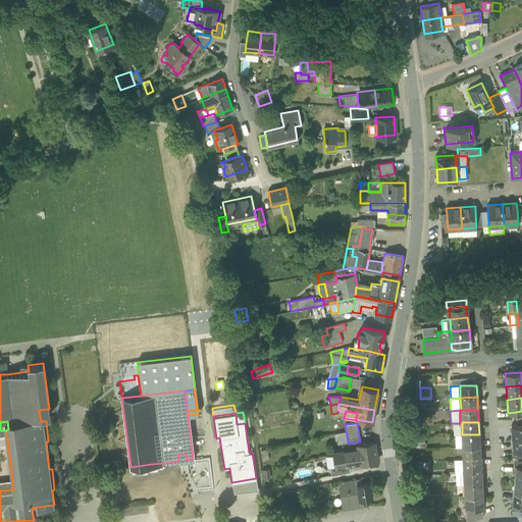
[(512,425),(513,438),(521,437),(521,424),(516,425),(512,425)]
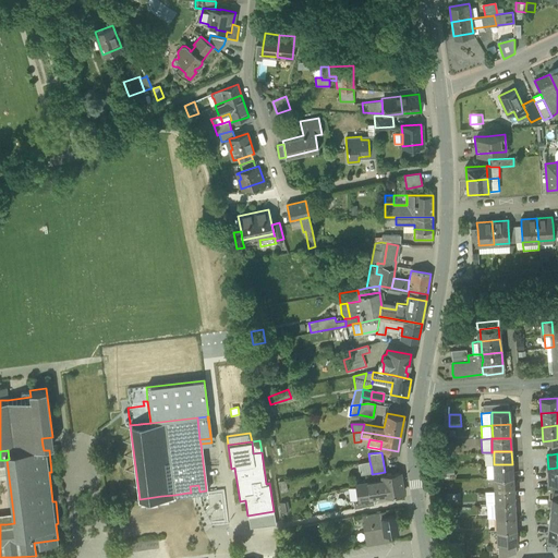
[(360,472),(372,470),(370,461),(358,463),(360,472)]
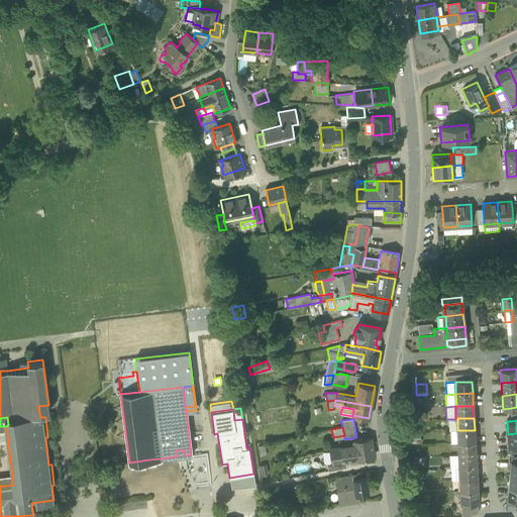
[(475,442),(475,430),(457,430),(458,443),(475,442)]
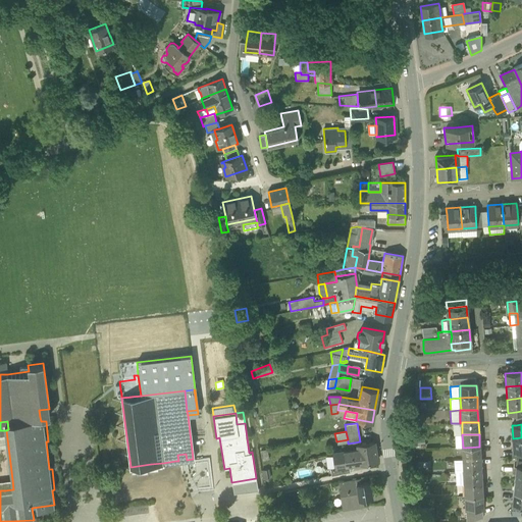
[(521,437),(513,438),(513,452),(521,451),(521,437)]
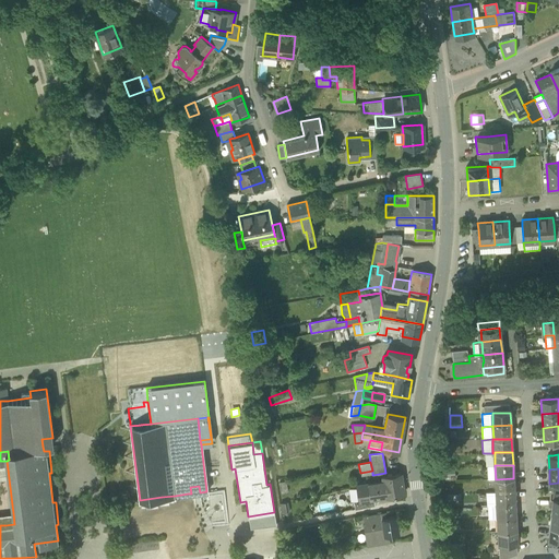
[(382,476),(382,482),(383,482),(385,497),(404,494),(401,474),(400,474),(400,473),(382,476)]
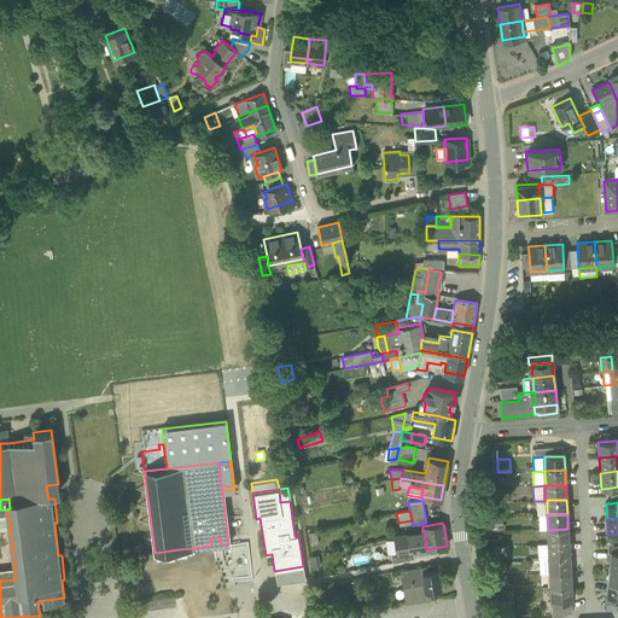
[(569,543),(567,529),(548,530),(549,544),(569,543)]
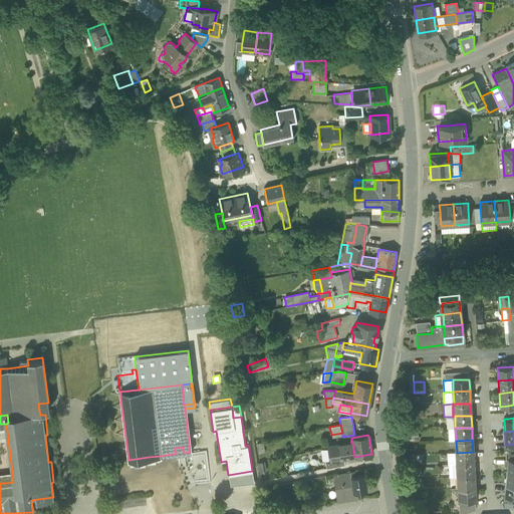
[(263,443),(257,444),(258,454),(265,453),(263,443)]
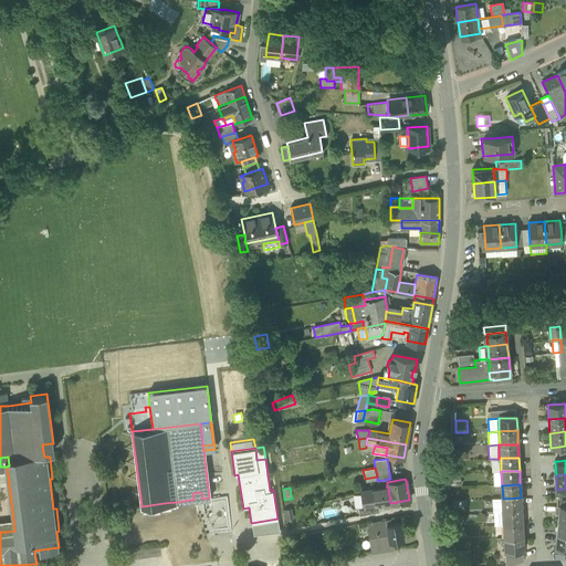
[(378,504),(390,503),(388,488),(387,488),(381,489),(381,488),(360,491),(362,493),(363,506),(364,506),(378,504)]
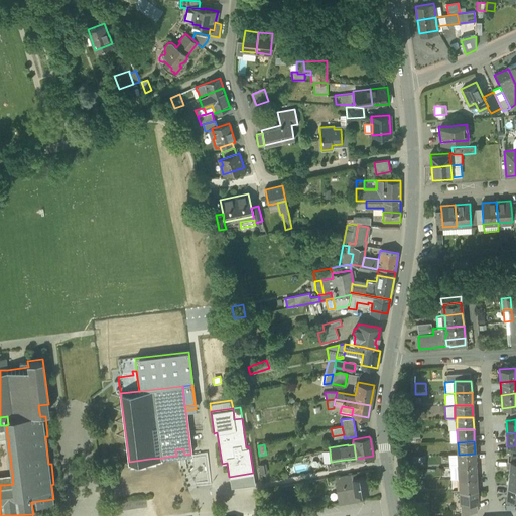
[(327,462),(331,462),(330,449),(325,450),(323,453),(325,463),(327,462)]
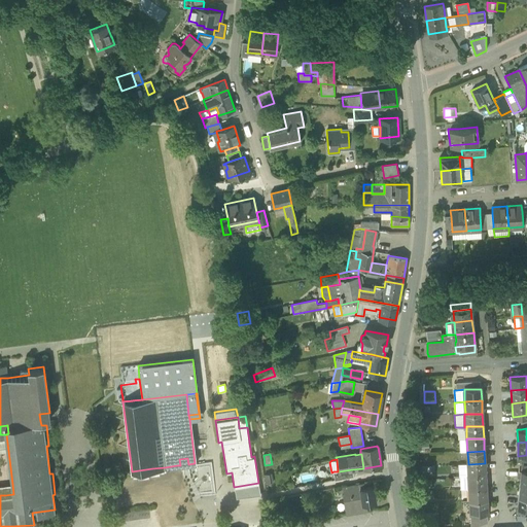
[(468,464),(467,464),(468,477),(485,476),(485,463),(468,464)]
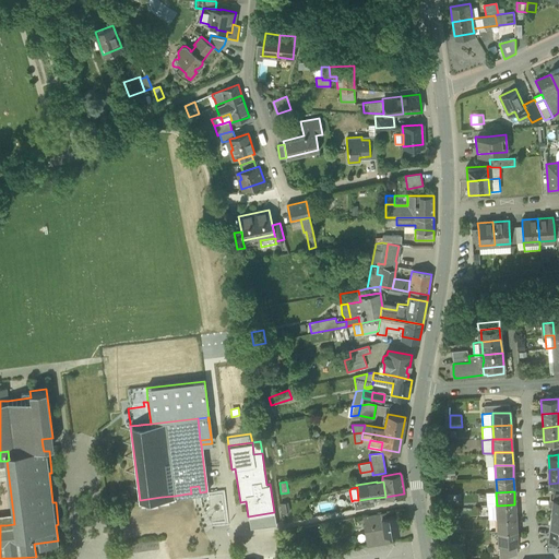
[(495,506),(497,506),(496,492),(487,492),(487,506),(495,506)]
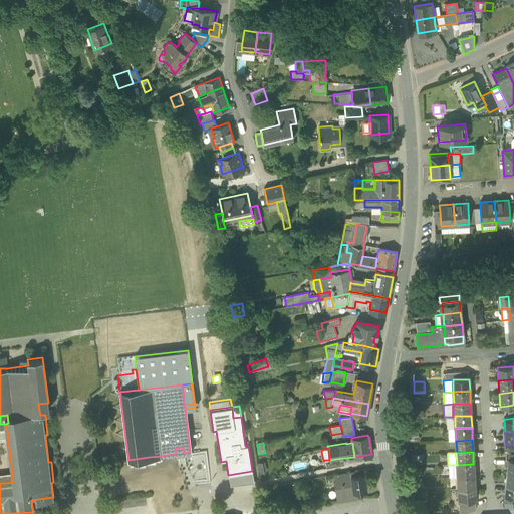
[(325,460),(326,468),(344,465),(343,458),(330,460),(329,460),(325,460)]
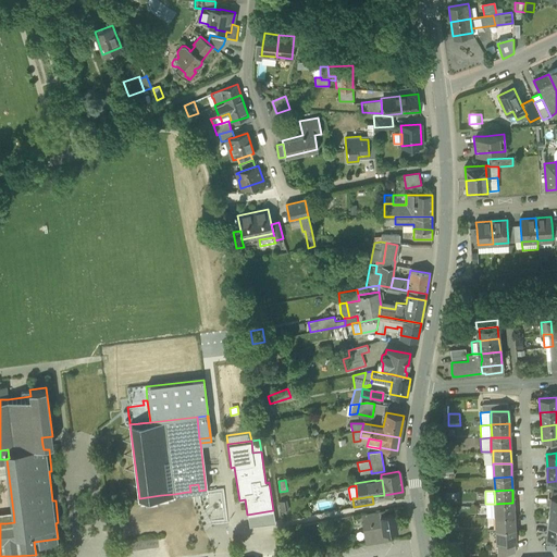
[(287,500),(279,502),(281,511),(289,510),(287,500)]
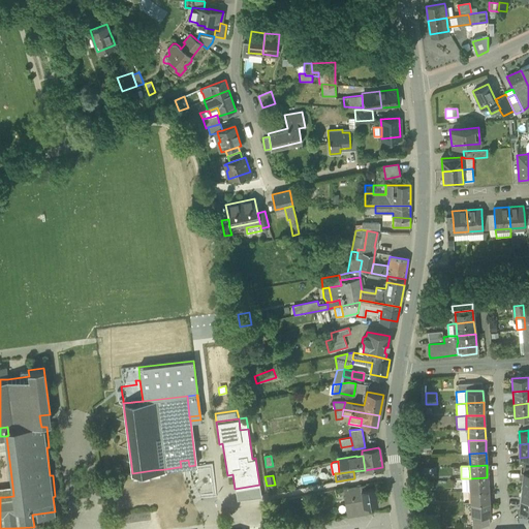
[(488,490),(487,477),(470,478),(468,478),(469,491),(471,491),(488,490)]
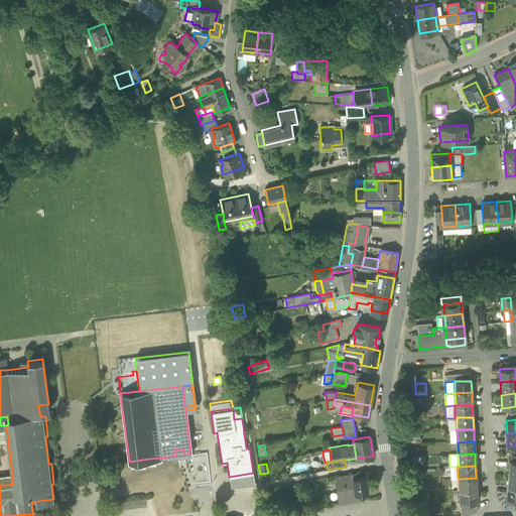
[(423,468),(414,469),(415,478),(423,477),(423,468)]
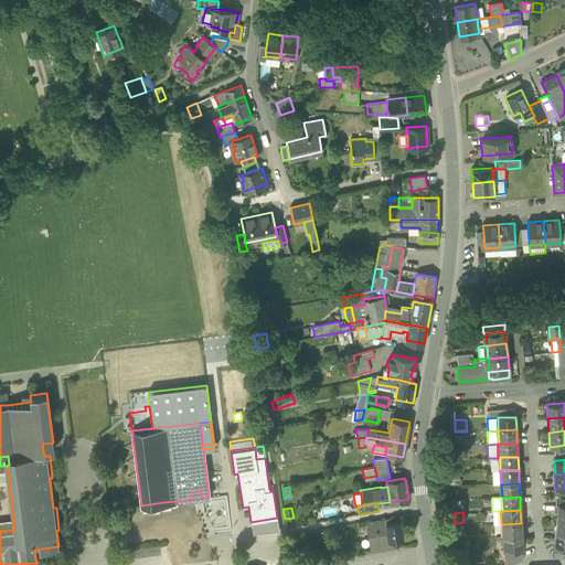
[(277,518),(251,522),(253,533),(278,530),(277,518)]
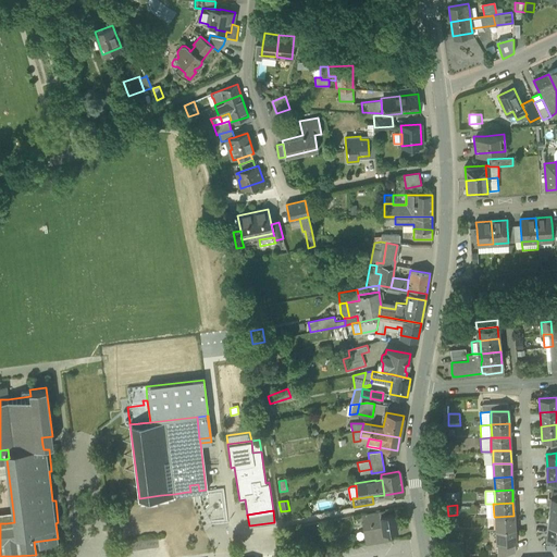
[(381,516),(386,515),(385,510),(360,514),(363,523),(366,523),(364,515),(380,512),(381,516)]
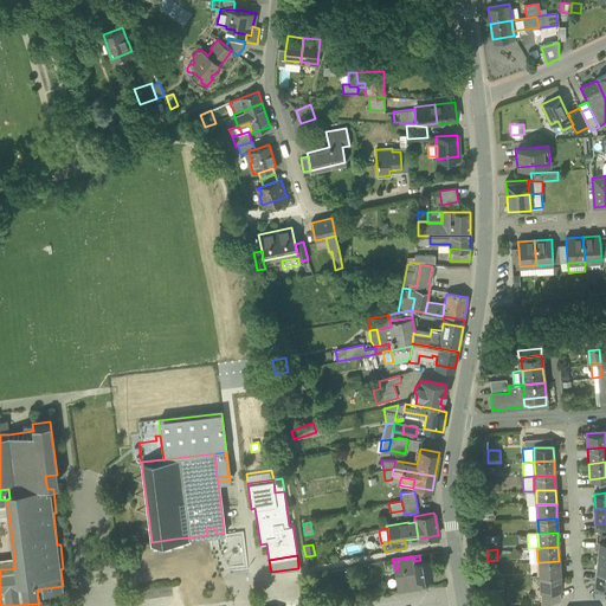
[(14,556),(2,558),(6,569),(15,568),(14,556)]
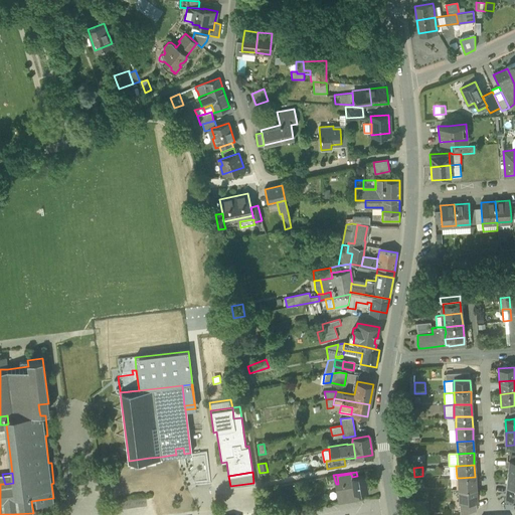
[(514,473),(507,473),(506,486),(514,486),(514,473)]
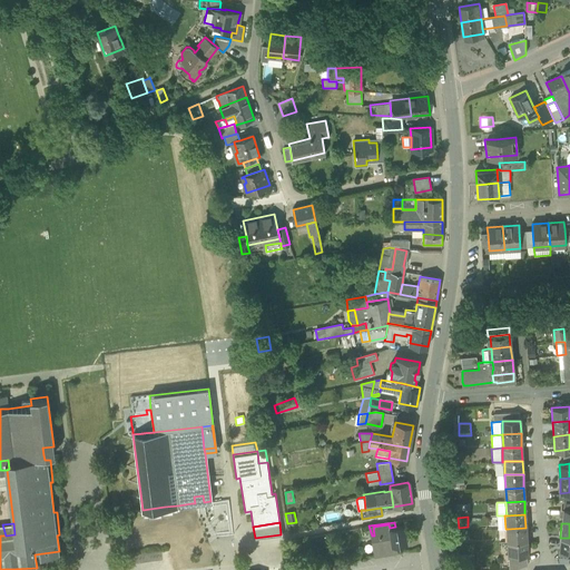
[(376,548),(392,546),(389,528),(390,528),(389,524),(373,527),(374,536),(372,536),(373,540),(375,542),(376,548)]
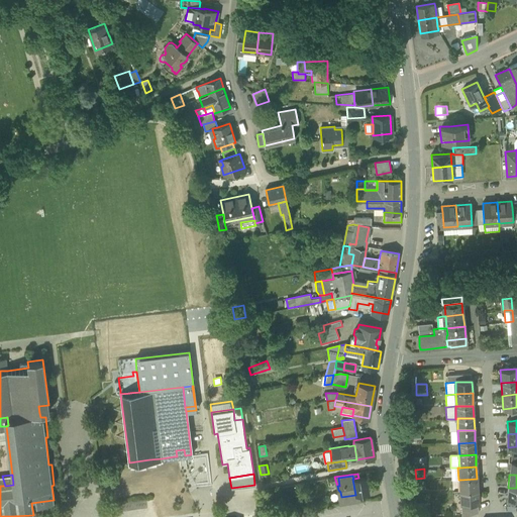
[(358,478),(353,479),(352,479),(355,495),(358,494),(370,493),(367,477),(358,478)]
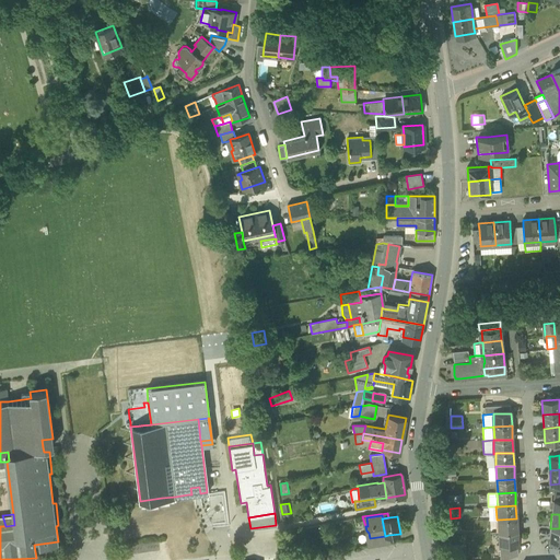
[(517,532),(516,518),(499,520),(499,533),(517,532)]
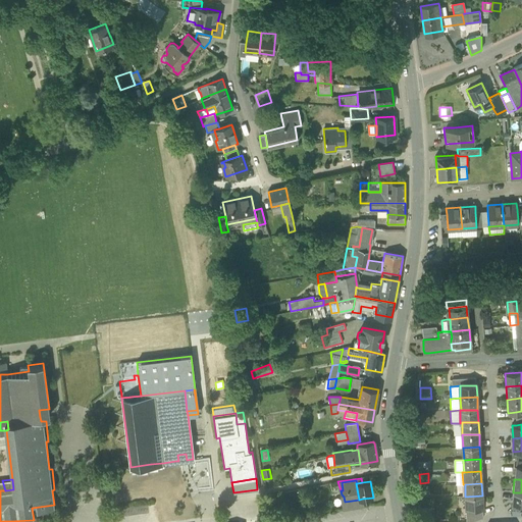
[(429,485),(421,486),(421,496),(429,496),(429,485)]
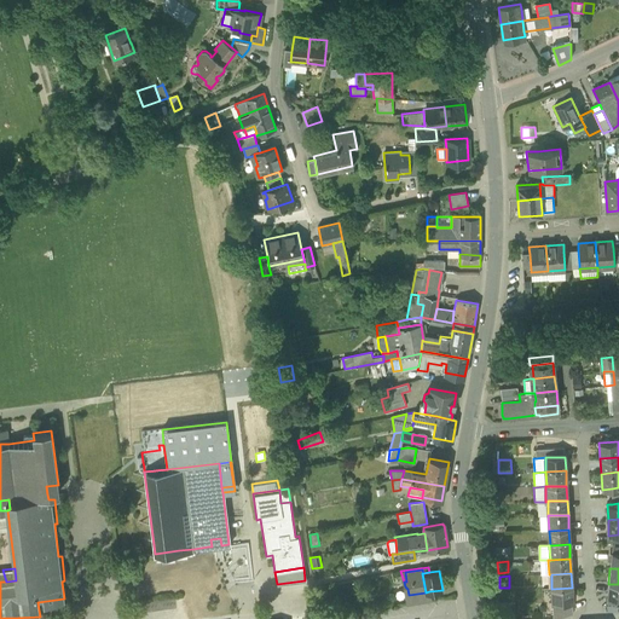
[(618,584),(608,584),(607,600),(618,600),(618,584)]
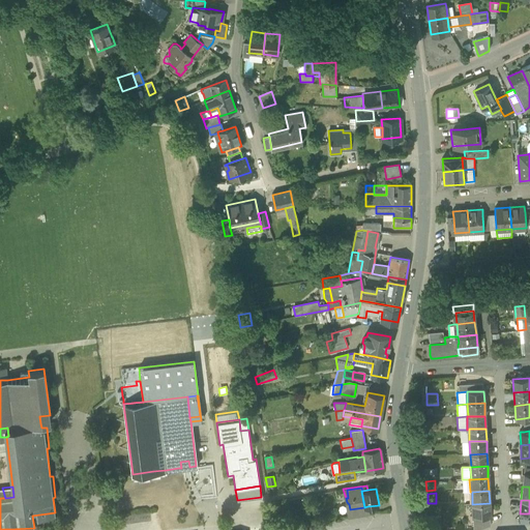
[(490,516),(490,503),(472,504),(473,517),(490,516)]
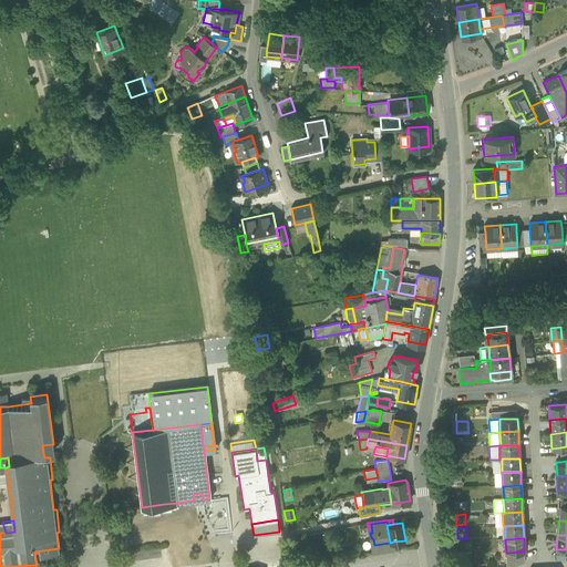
[(371,548),(372,553),(394,549),(393,542),(390,543),(374,545),(371,548)]
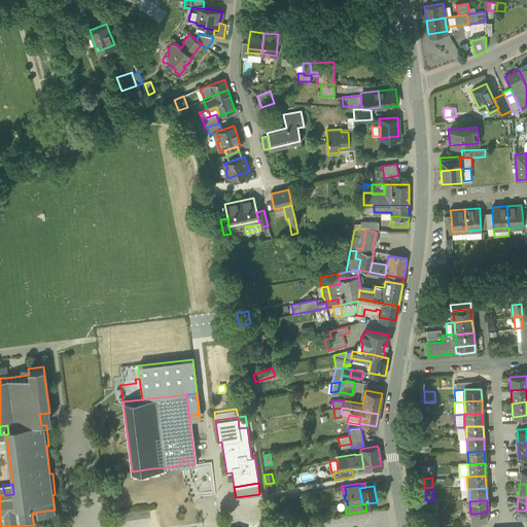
[(470,514),(471,526),(479,526),(488,523),(487,513),(470,514)]
